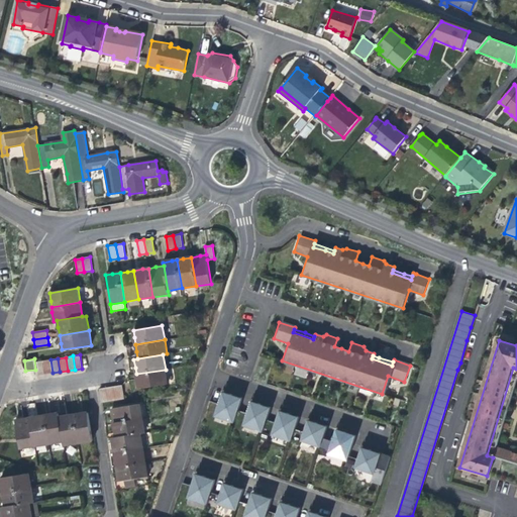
[(43,360),(45,374),(53,373),(50,359),(43,360)]
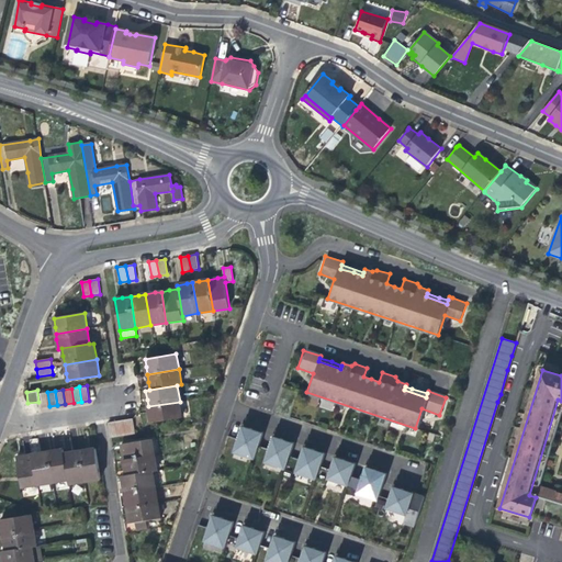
[(41,407),(49,406),(47,392),(38,394),(40,403),(41,407)]
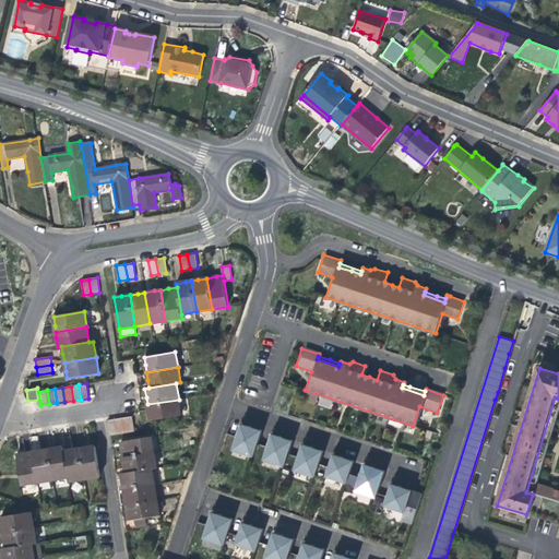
[(526,492),(533,495),(558,502),(558,399),(555,397),(526,492)]
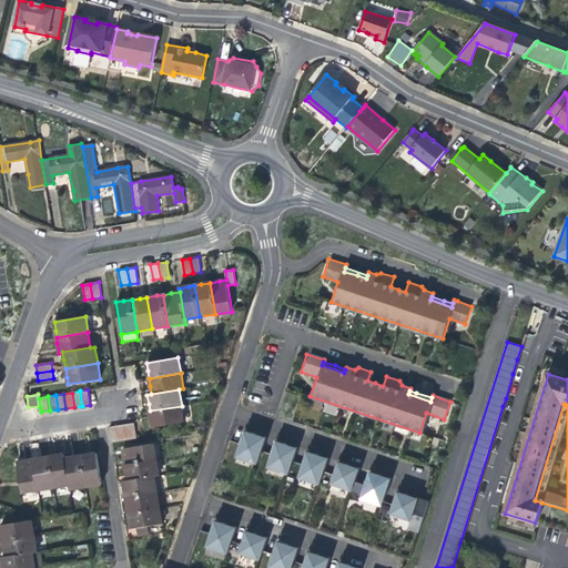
[(184,422),(182,406),(150,411),(152,422),(153,427),(184,422)]
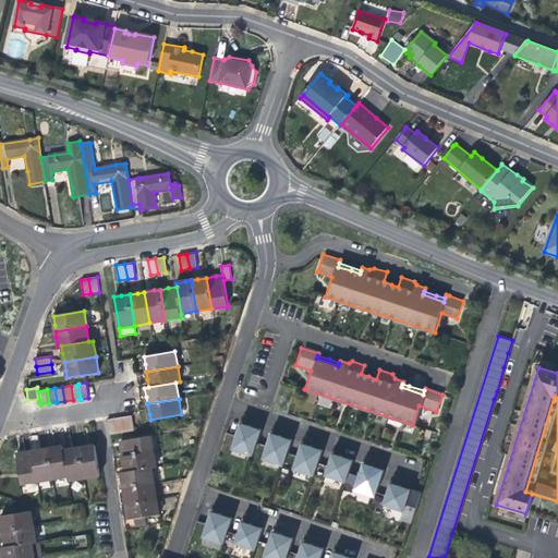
[(132,416),(123,417),(126,432),(135,431),(132,416)]
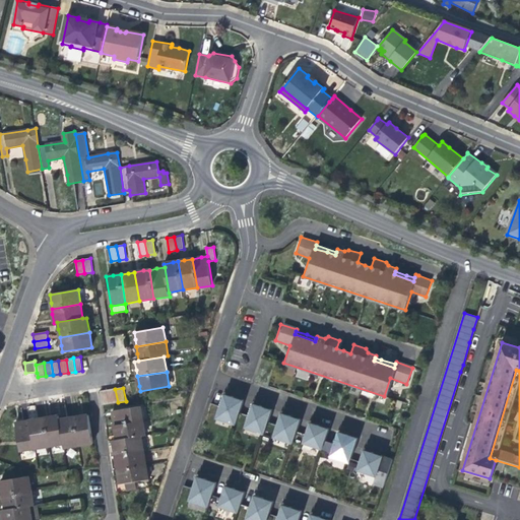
[(115,389),(108,390),(110,404),(118,402),(115,389)]
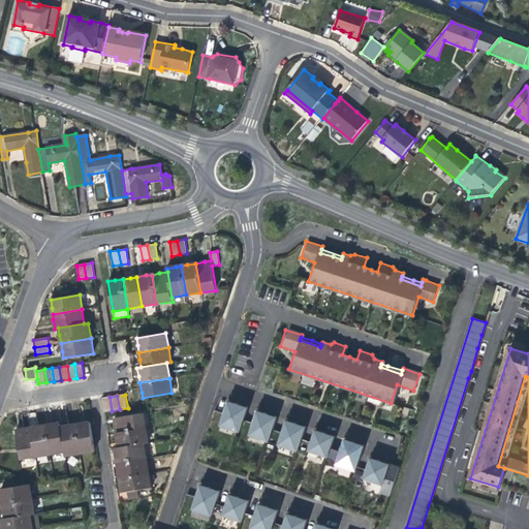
[(101,399),(104,412),(112,411),(110,397),(101,399)]
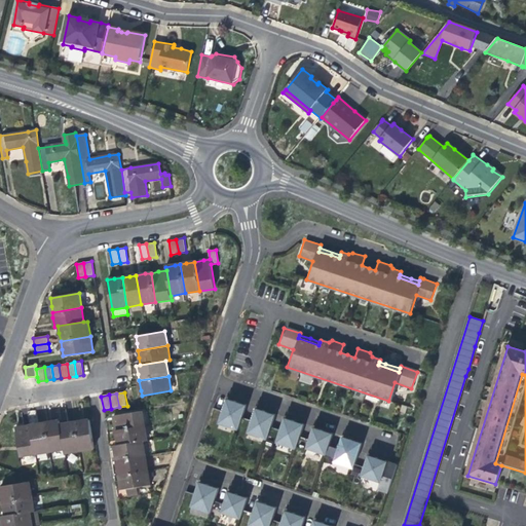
[(230,405),(224,403),(219,420),(229,423),(227,428),(237,433),(246,407),(238,404),(231,402),(230,405)]
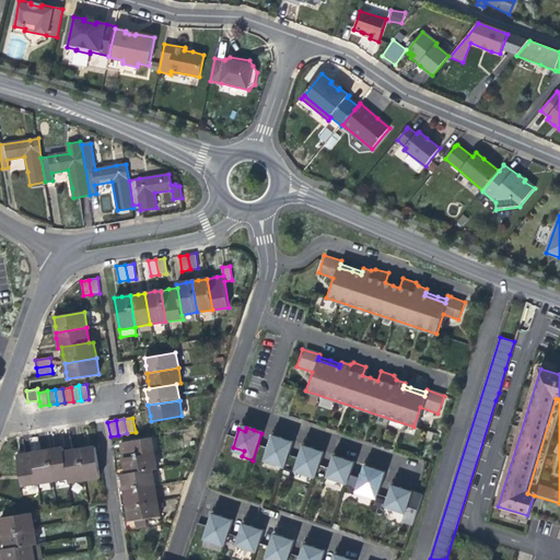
[(121,450),(123,458),(154,453),(152,438),(120,443),(121,450)]
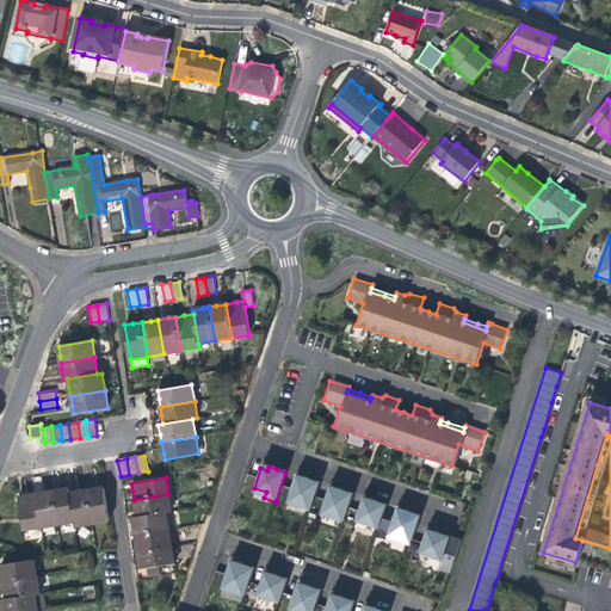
[(301,481),(295,479),(288,499),(300,504),(298,510),(310,513),(320,483),(313,481),(302,477),(301,481)]
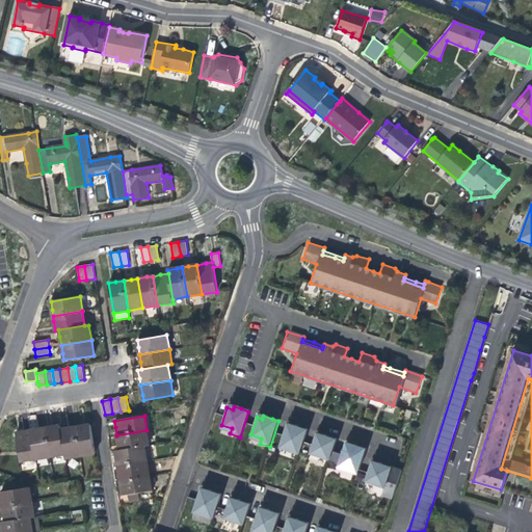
[(51,457),(65,455),(61,429),(60,425),(54,426),(46,427),(51,457)]
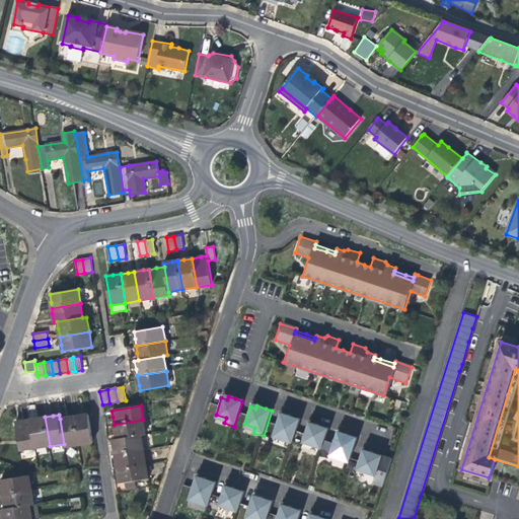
[(82,415),(74,417),(79,445),(93,443),(88,415),(82,415)]
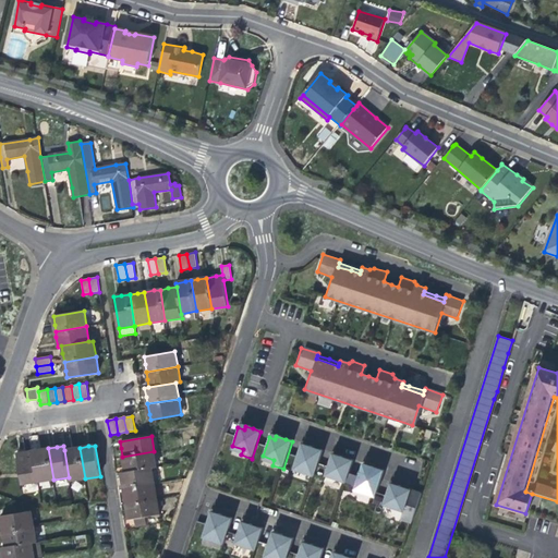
[(306,450),(300,448),(293,466),(304,470),(302,475),(313,478),(322,451),(316,450),(307,447),(306,450)]
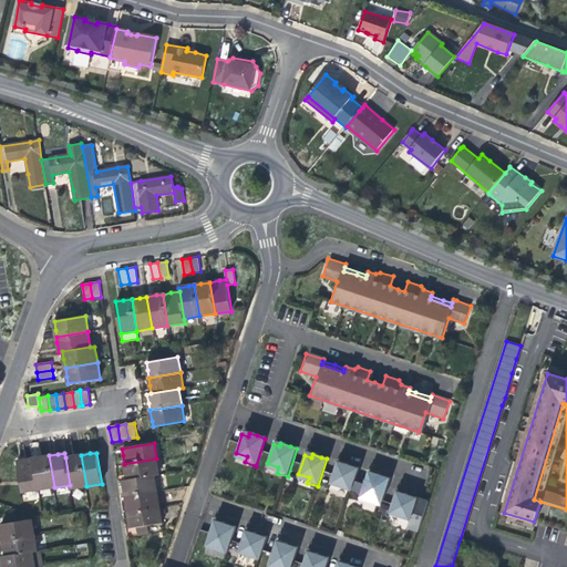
[(39,490),(54,487),(49,455),(43,456),(33,459),(39,490)]
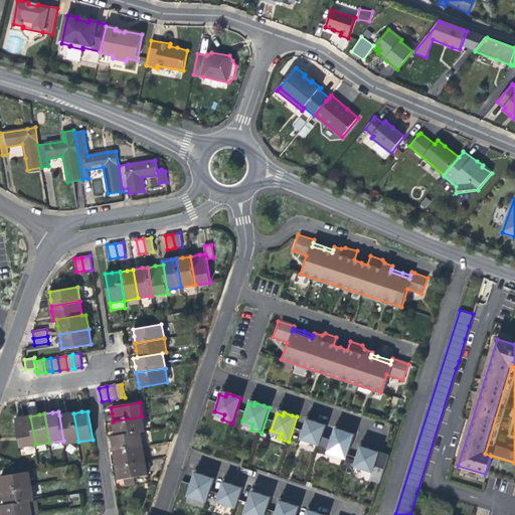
[(65,414),(59,415),(63,441),(63,444),(78,442),(73,413),(65,414)]
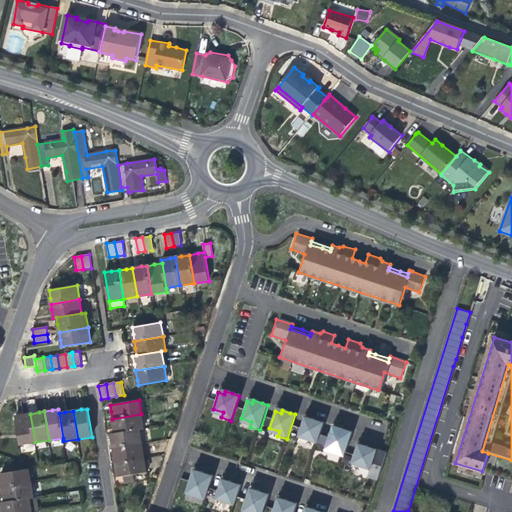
[(20,444),(35,442),(30,414),(22,415),(16,416),(20,444)]
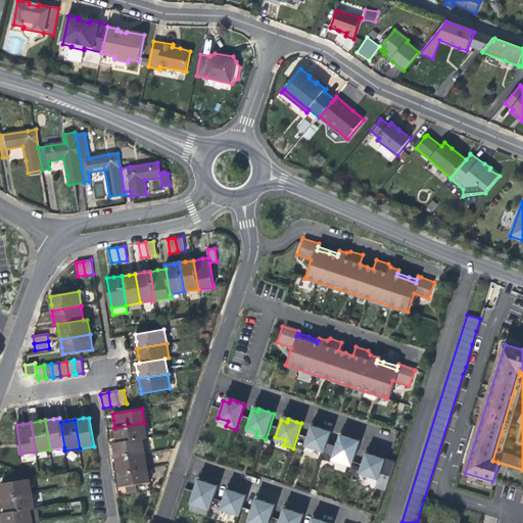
[(115,435),(117,442),(143,438),(147,438),(144,423),(114,428),(115,435)]
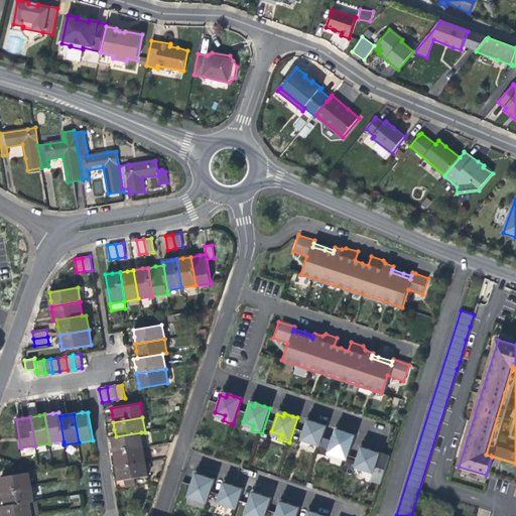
[(310,425),(304,423),(299,440),(319,447),(326,427),(318,424),(311,422),(310,425)]
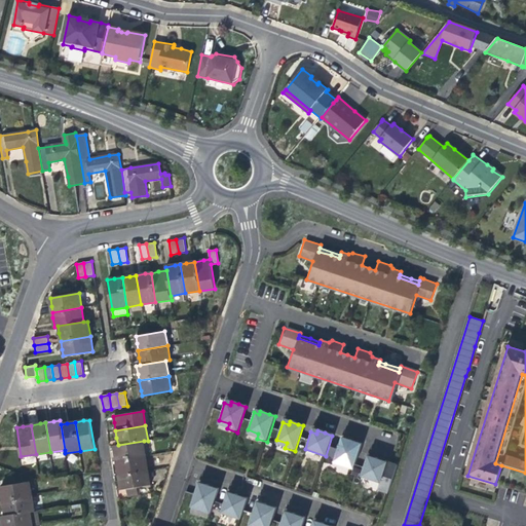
[(146,456),(144,441),(118,445),(114,446),(115,453),(116,460),(146,456)]
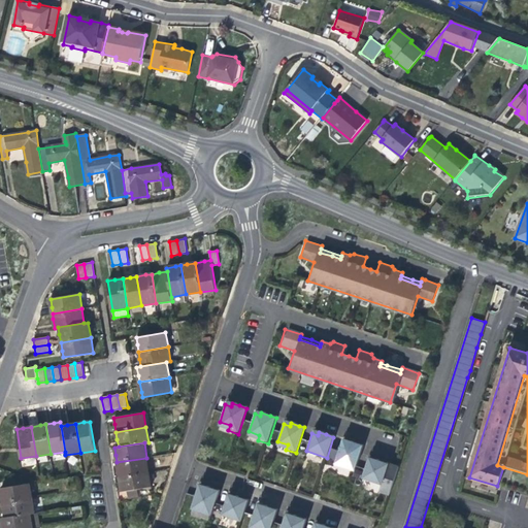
[(348,444),(341,442),(336,461),(345,464),(343,469),(354,472),(359,455),(362,447),(353,443),(349,442),(348,444)]
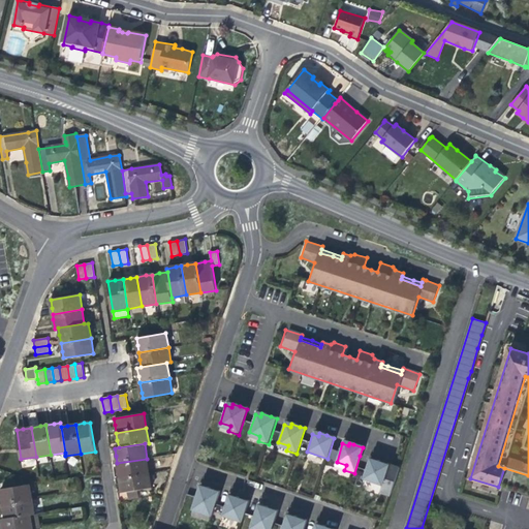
[(149,473),(147,459),(117,463),(119,471),(120,478),(149,473)]
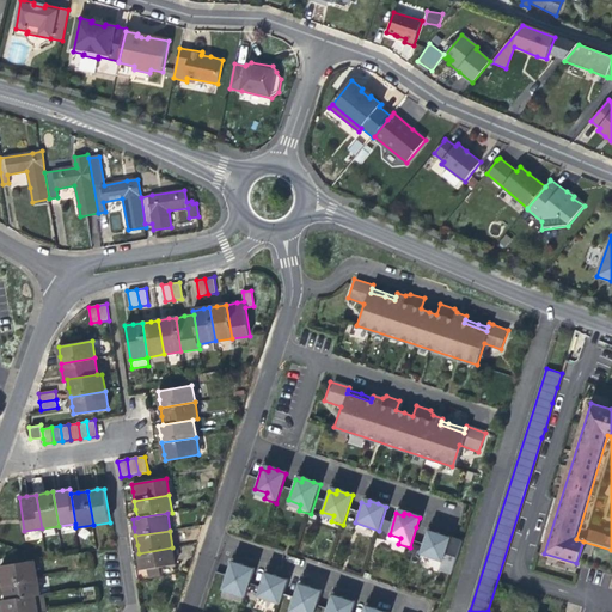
[(433,537),(426,534),(418,556),(440,563),(448,538),(441,536),(434,533),(433,537)]
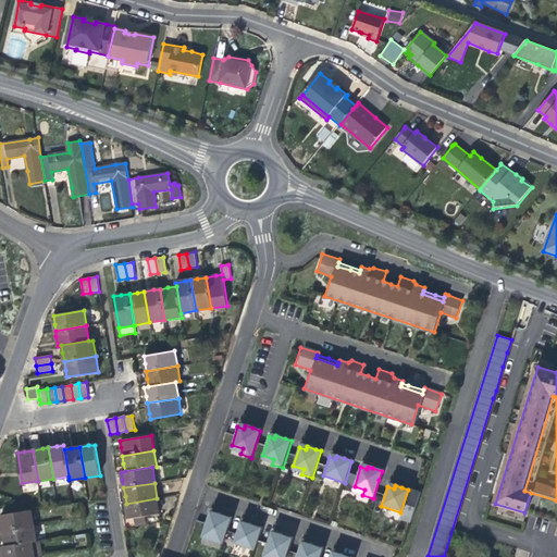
[(160,514),(157,498),(126,504),(128,519),(134,518),(135,522),(135,527),(146,524),(145,516),(147,516),(160,514)]
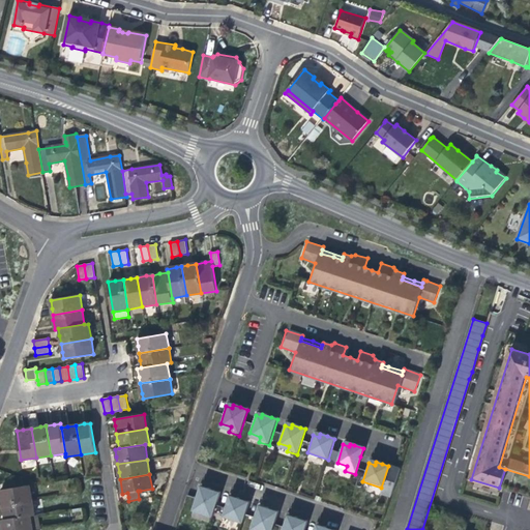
[(2,499),(3,505),(32,500),(30,486),(1,490),(2,499)]
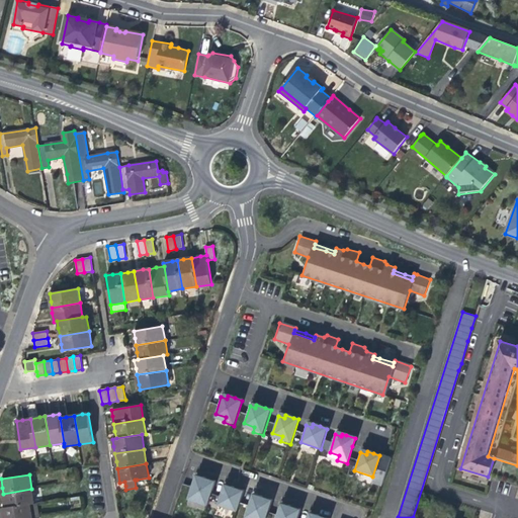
[(214,483),(200,478),(199,481),(194,479),(188,498),(197,501),(196,504),(206,508),(214,483)]
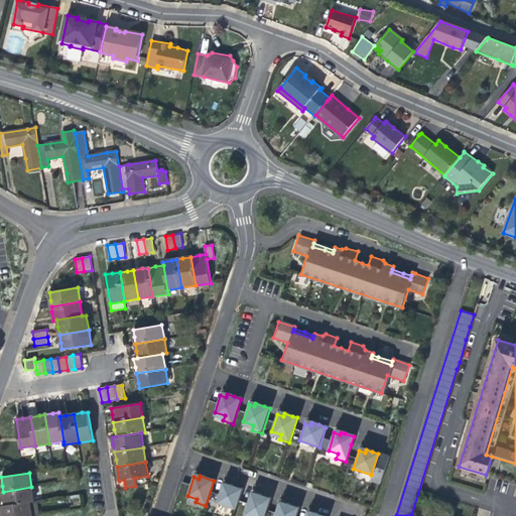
[(227,488),(221,486),(214,504),(236,512),(243,490),(228,485),(227,488)]
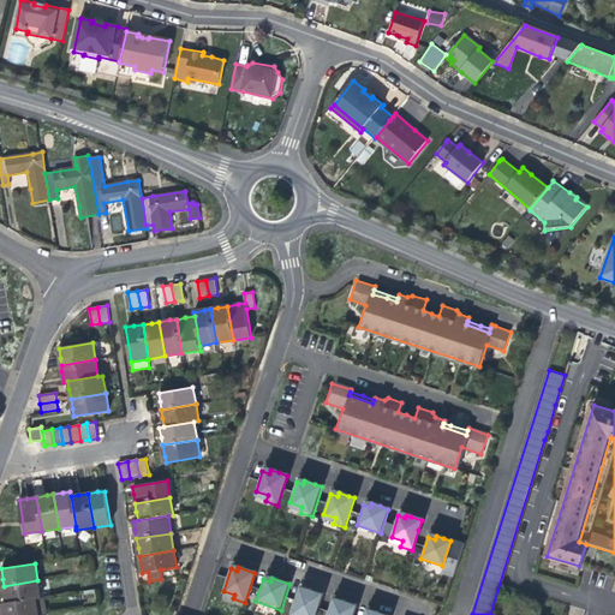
[(5,593),(6,603),(41,597),(37,580),(4,586),(5,593)]
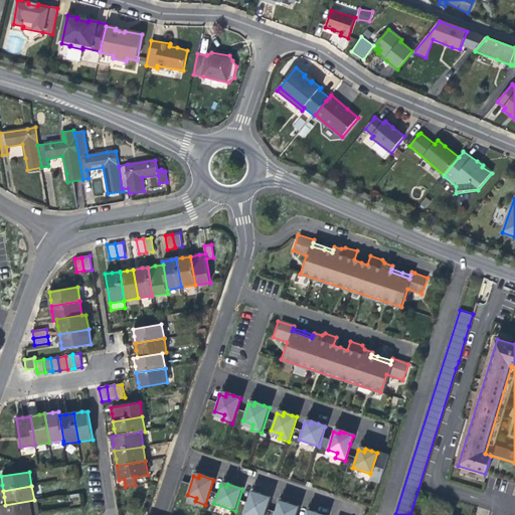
[(254,496),(249,494),(242,513),(248,514),(264,514),(270,498),(255,494),(254,496)]
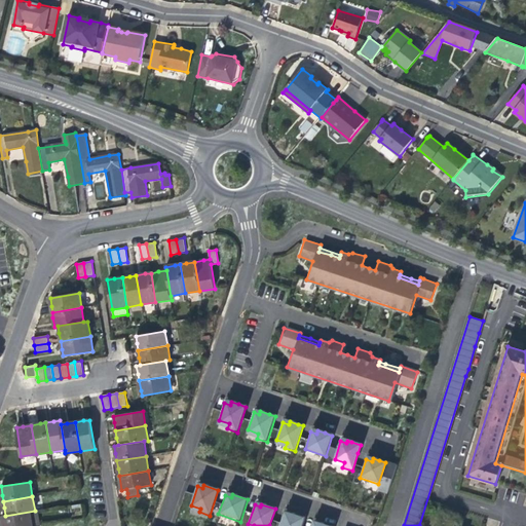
[(38,511),(35,511),(5,516),(1,516),(2,524),(2,525),(37,525),(41,525),(38,511)]
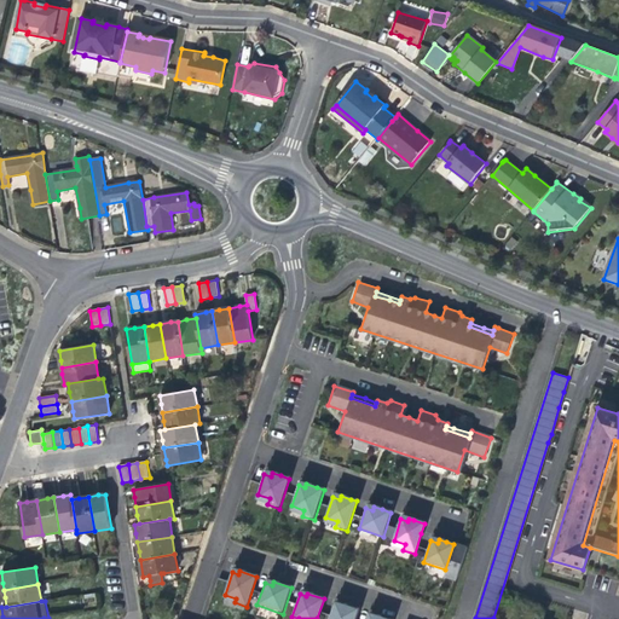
[(341,608),(334,606),(329,618),(354,618),(358,611),(342,605),(341,608)]
